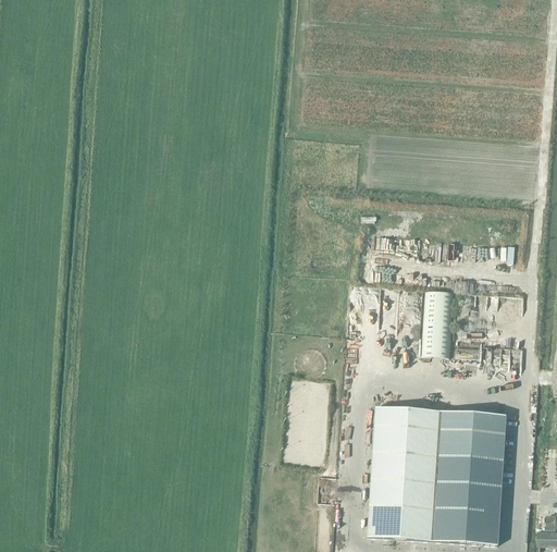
[(475,159),(480,171),(485,170),(481,157),(475,159)]
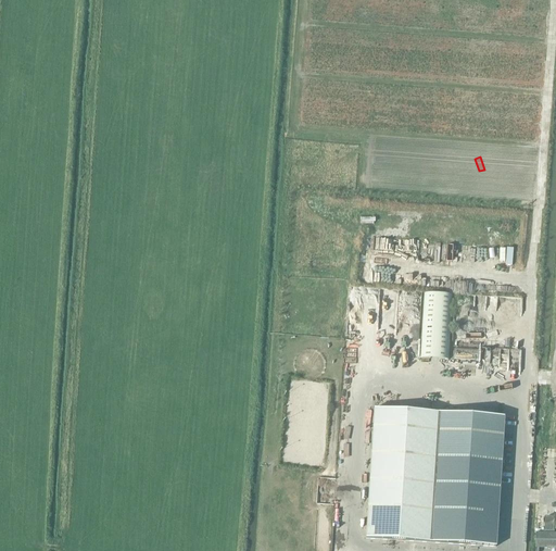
[(478,405),(483,396),(477,392),(471,402),(478,405)]
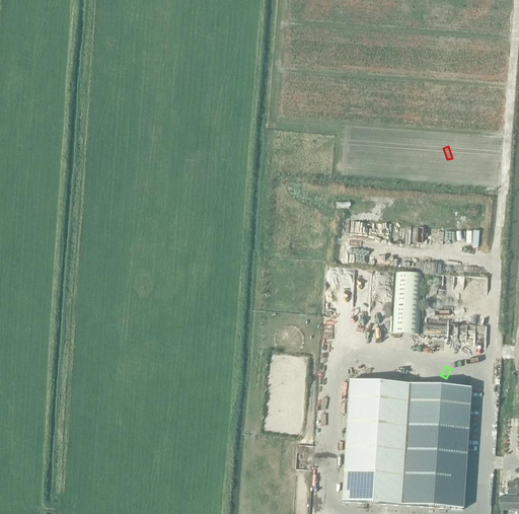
[(410,380),(350,376),(342,498),(401,502),(410,380)]
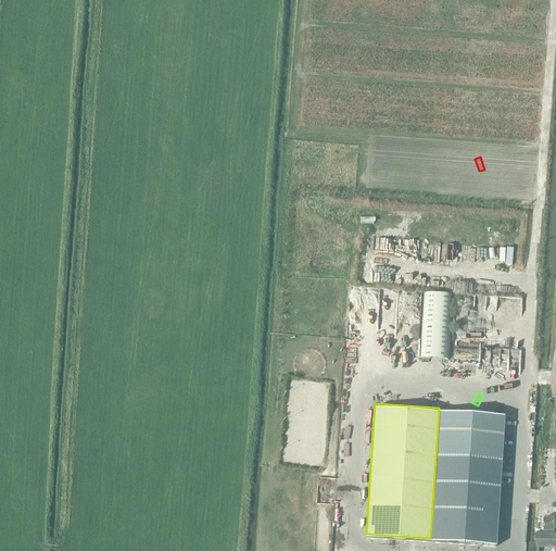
[(495,541),(504,412),(439,408),(430,538),(495,541)]
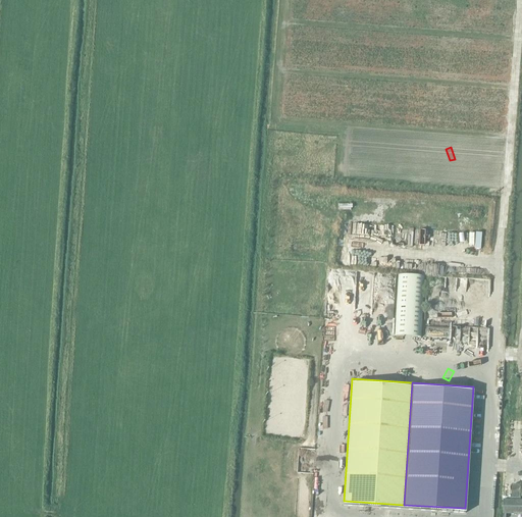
[(521,478),(511,478),(511,492),(521,492),(521,478)]
